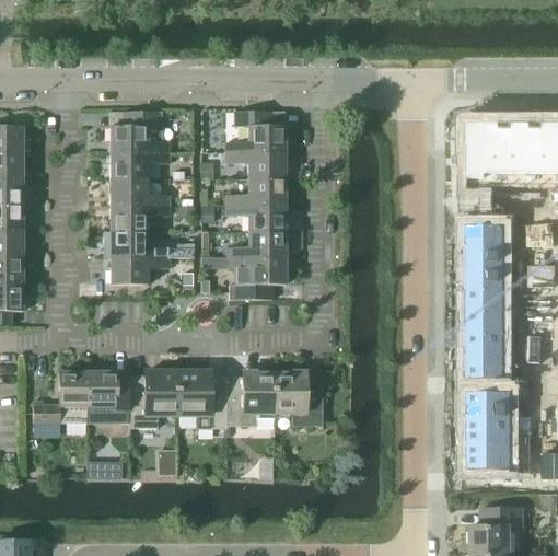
[(248,141),(227,141),(227,151),(286,151),(286,125),(272,125),(272,109),(235,109),(235,125),(248,125),(248,141)]
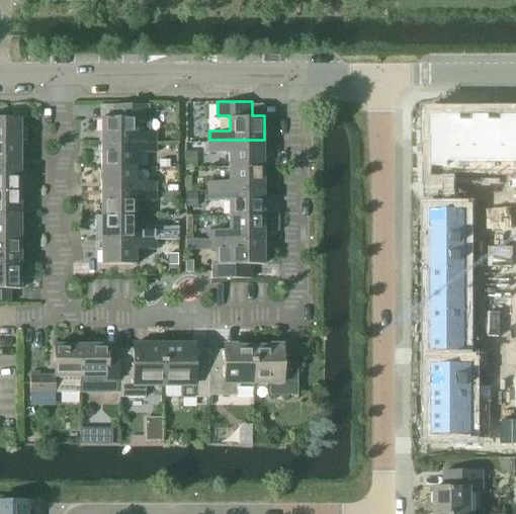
[(113,115),(102,115),(102,142),(157,141),(157,131),(153,131),(149,131),(149,115),(149,102),(122,102),(114,102),(114,115),(113,115)]
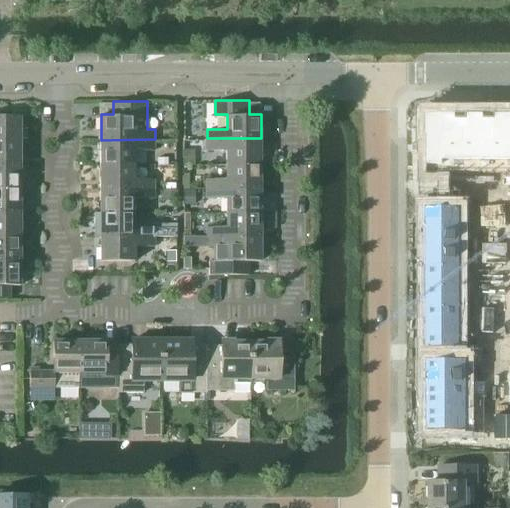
[(458,112),(427,112),(427,123),(431,123),(431,134),(426,134),(427,136),(428,136),(428,173),(445,173),(445,170),(492,170),(509,169),(509,111),(496,112),(497,117),(486,117),(486,112),(468,112),(468,117),(458,117),(458,112)]
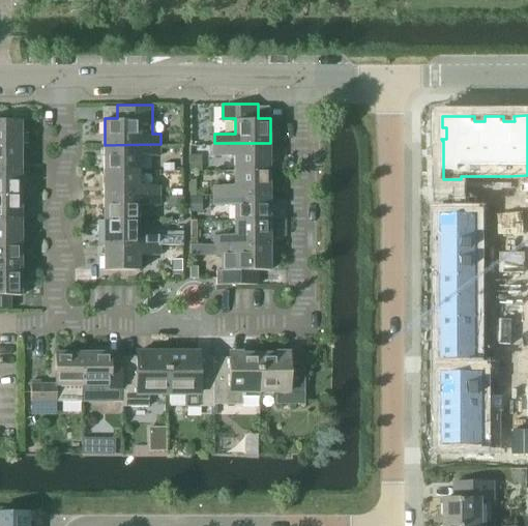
[(22,118),(0,117),(0,142),(22,143),(22,118)]
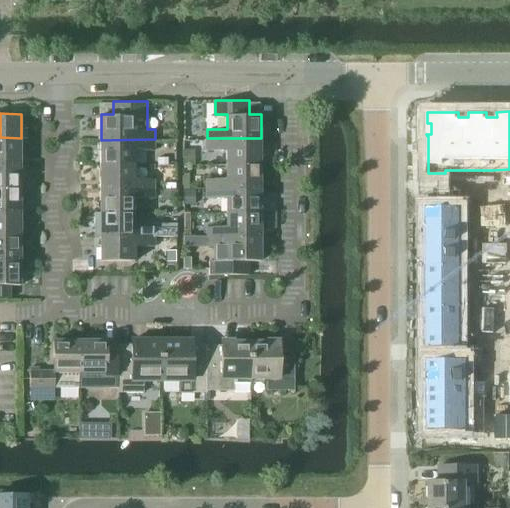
[(0,161),(21,162),(21,138),(0,137),(0,161)]
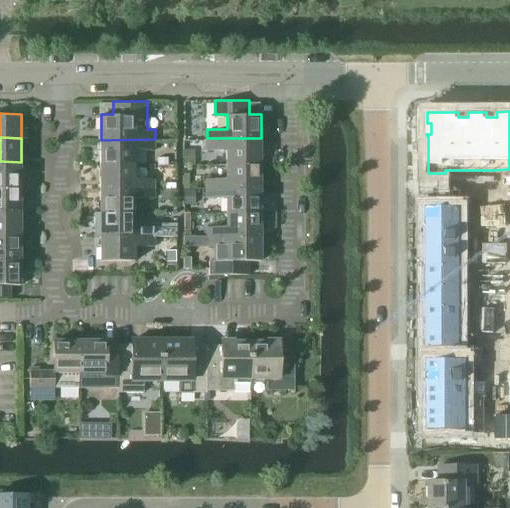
[(261,138),(207,138),(207,148),(227,148),(227,162),(261,162),(261,138)]
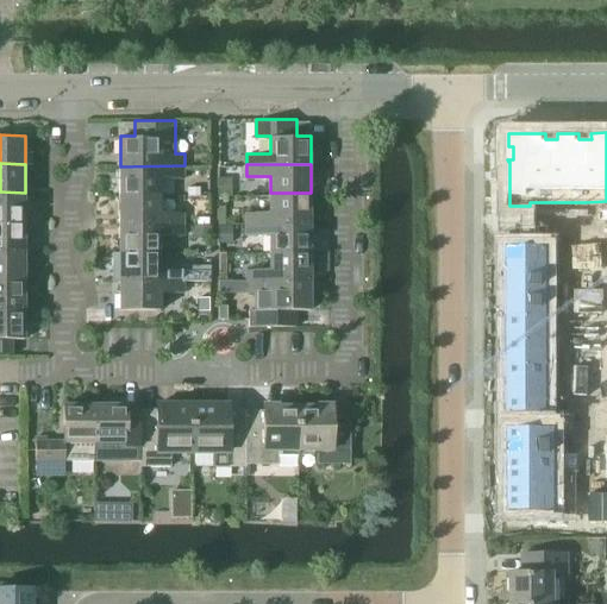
[(185,165),(120,167),(120,193),(161,193),(161,176),(185,176),(185,165)]
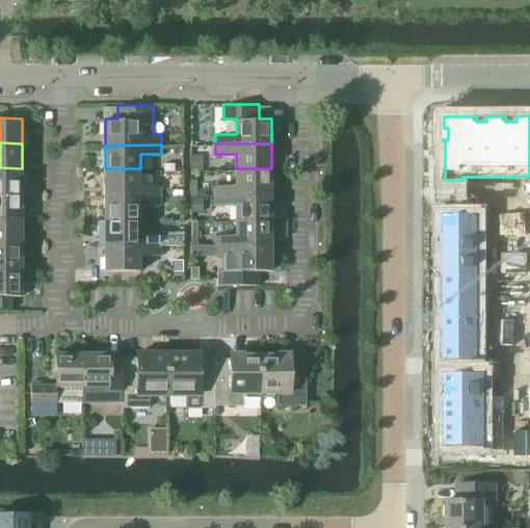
[(22,168),(0,167),(0,193),(22,193),(22,168)]
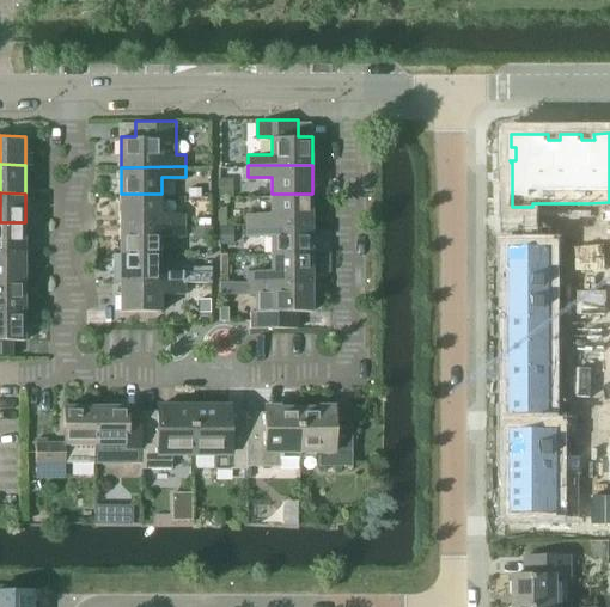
[(162,194),(121,194),(121,224),(187,224),(185,212),(162,213),(162,194)]
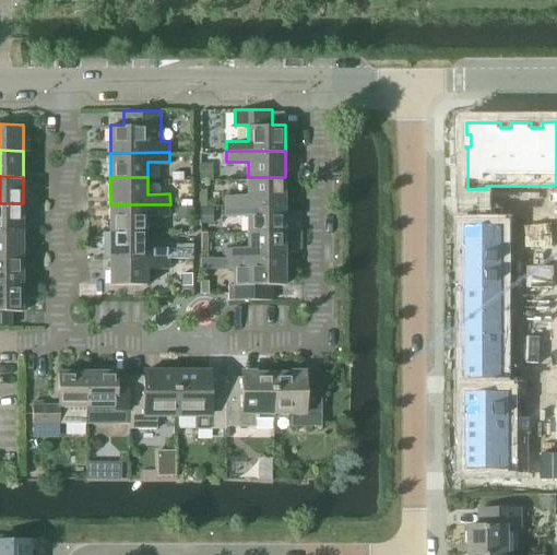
[(248,193),(226,193),(226,204),(285,204),(285,177),(248,177),(248,193)]
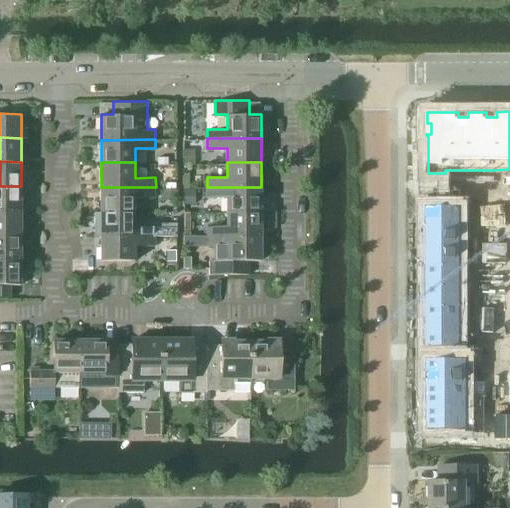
[(0,210),(22,210),(21,186),(0,186),(0,210)]
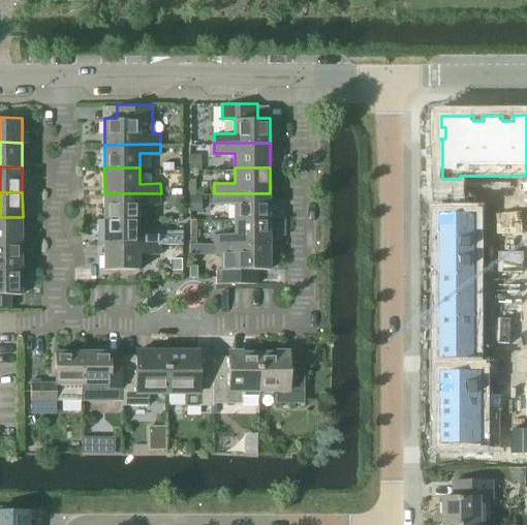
[(161,193),(104,193),(104,218),(140,218),(140,203),(161,202),(161,193)]
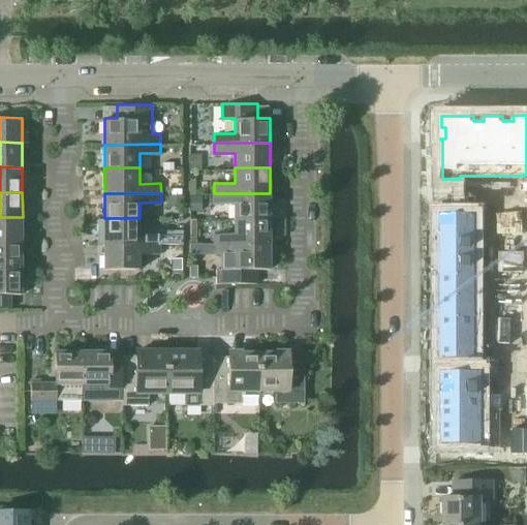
[(270,193),(214,193),(214,203),(235,203),(235,217),(270,216),(270,193)]
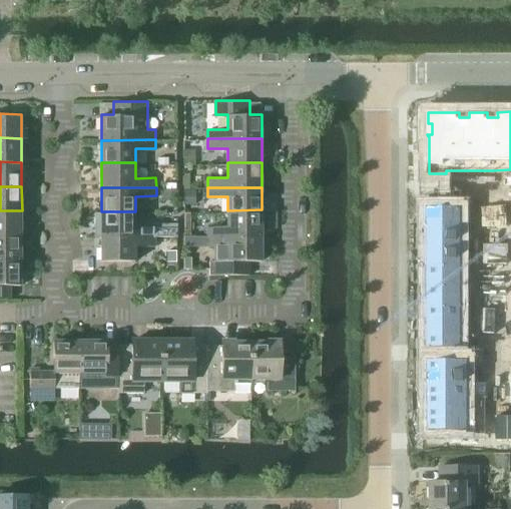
[(462,205),(428,205),(428,227),(462,227),(462,205)]
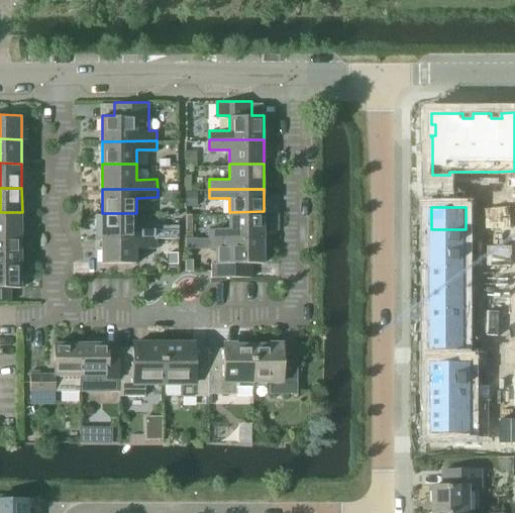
[(229,227),(209,227),(209,236),(264,236),(264,211),(229,212),(229,227)]
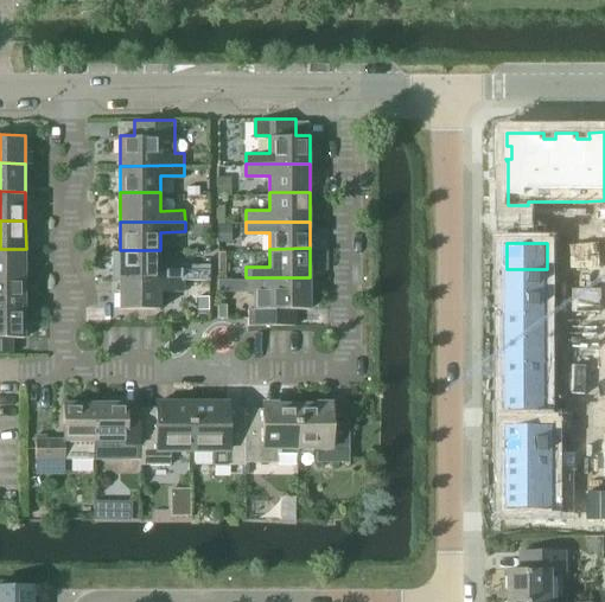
[(26,249),(0,249),(0,277),(26,277),(26,249)]
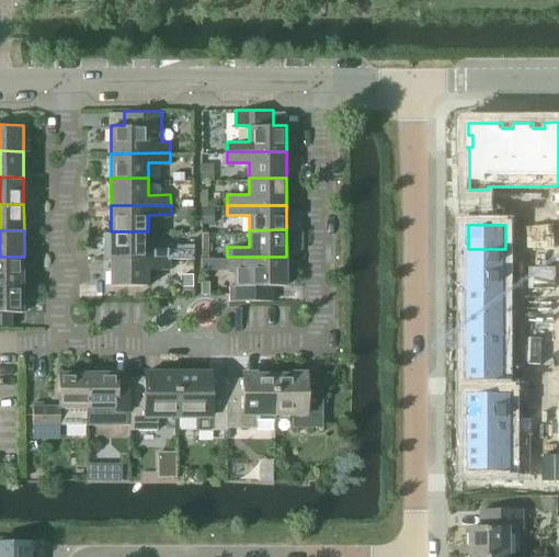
[(110,231),(104,231),(104,239),(104,243),(107,247),(111,247),(111,258),(170,258),(195,258),(195,243),(170,243),(170,247),(148,247),(148,231),(111,231),(110,231)]
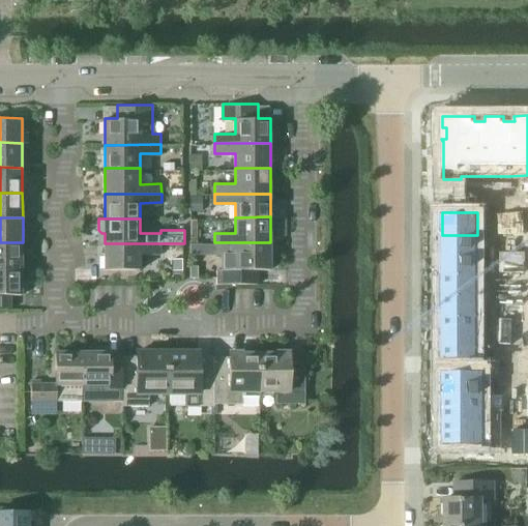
[(477,235),(442,235),(442,254),(477,254),(477,235)]
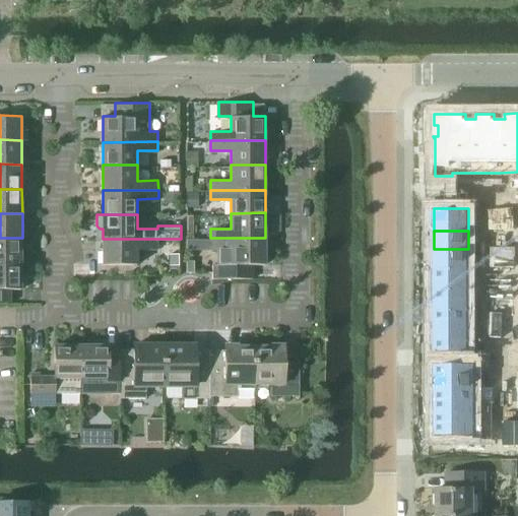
[(0,262),(22,262),(22,238),(0,238),(0,262)]
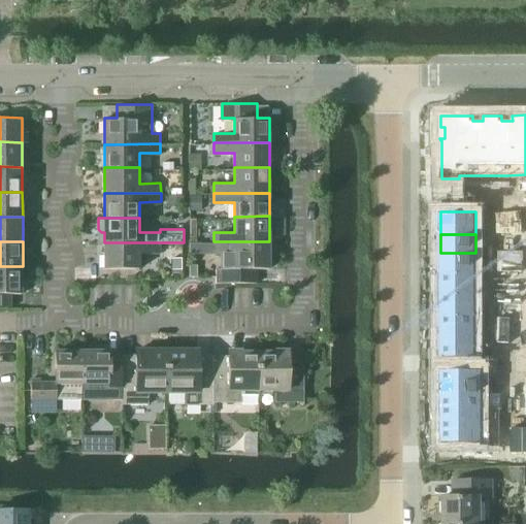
[(269,241),(214,241),(214,252),(222,252),(222,267),(217,267),(217,274),(217,282),(222,281),(258,281),(258,267),(269,267),(269,241)]
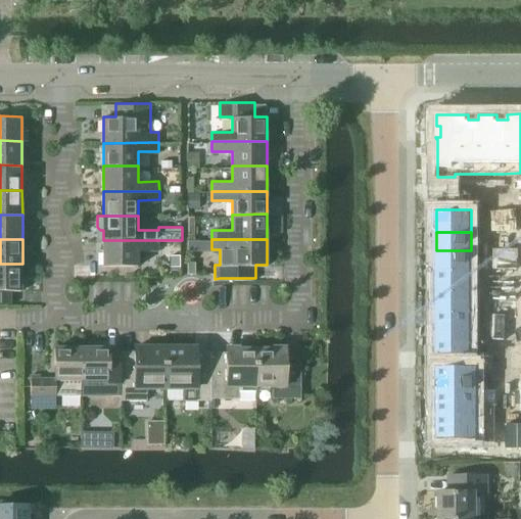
[(158,240),(103,240),(103,265),(139,265),(138,249),(158,249),(158,240)]
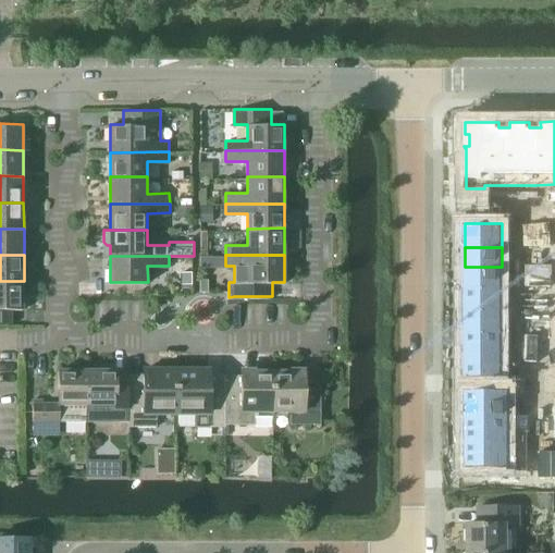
[(502,267),(465,267),(465,286),(502,286),(502,267)]
